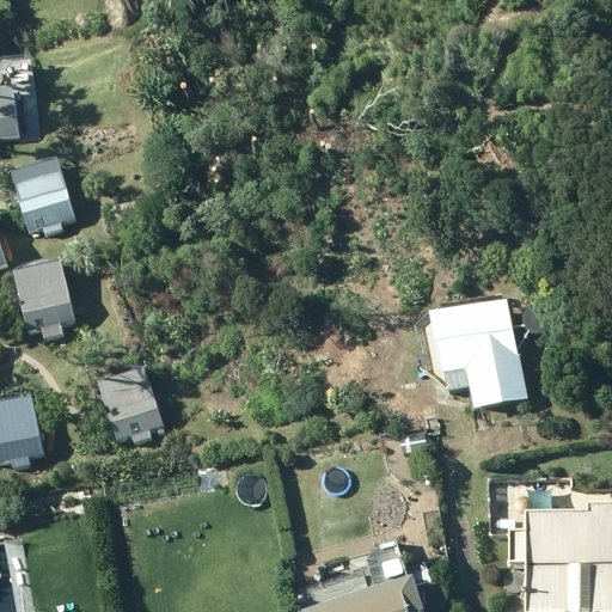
[(14,84),(0,85),(0,139),(19,139),(14,84)]
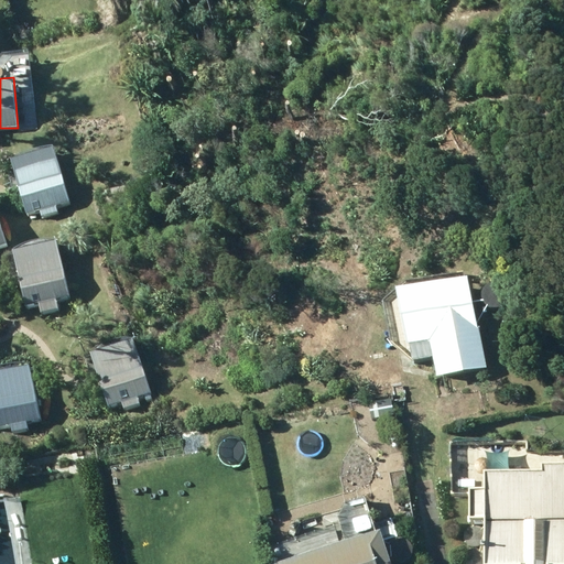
[(58,156),(15,167),(28,213),(40,208),(41,215),(60,209),(57,203),(69,201),(58,156)]
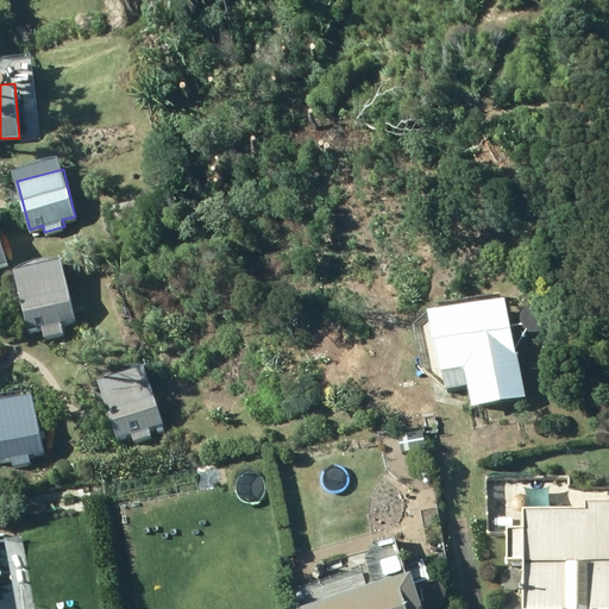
[(0,232),(0,264),(10,262),(0,232)]
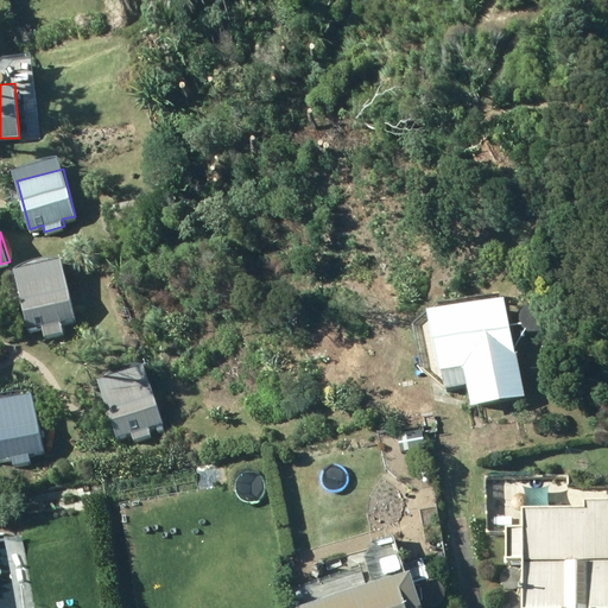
[(76,318),(63,257),(17,266),(31,329),(42,327),(44,336),(64,331),(62,321),(76,318)]
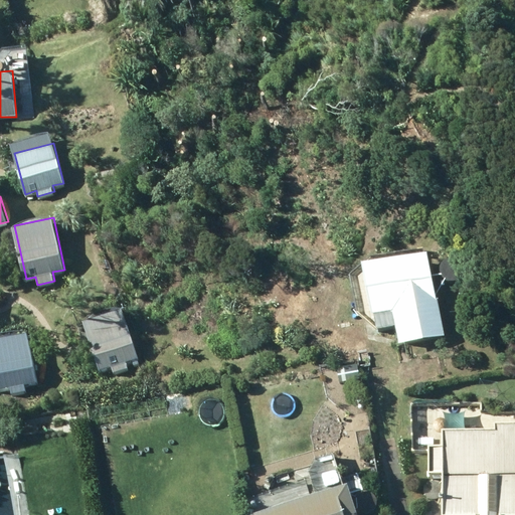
[(438,298),(430,250),(424,251),(423,246),(373,255),(353,275),(360,311),(378,327),(397,324),(400,342),(446,334),(440,297),(438,298)]
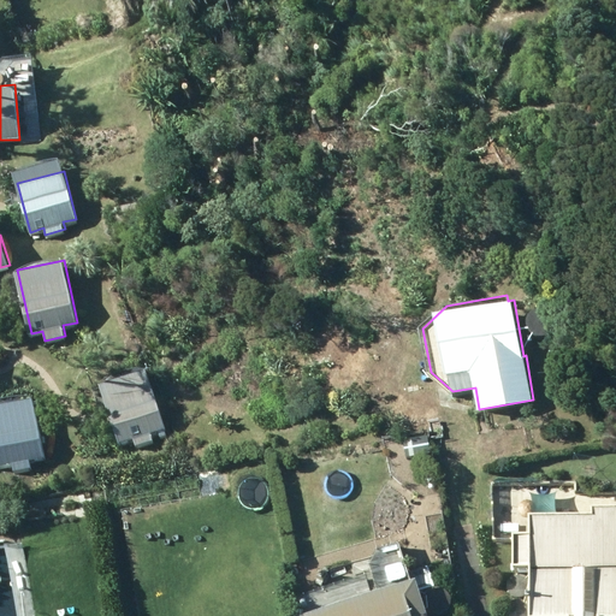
[(148,368),(102,381),(120,445),(135,440),(136,444),(155,438),(153,432),(159,431),(161,438),(167,436),(148,368)]
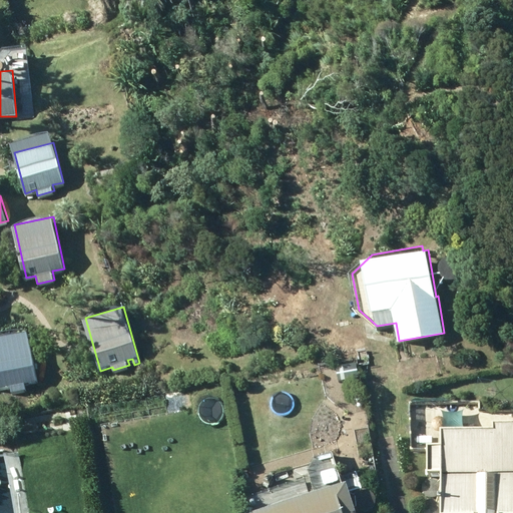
[(0,335),(0,387),(10,386),(11,392),(26,388),(25,384),(38,382),(29,330),(0,335)]
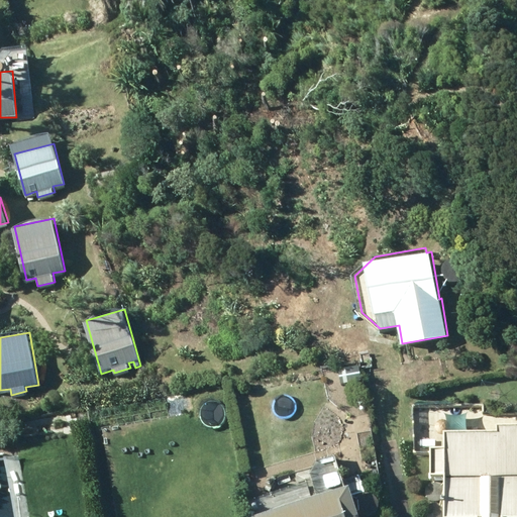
[(413,404),(413,451),(432,450),(432,479),(446,479),(446,516),(516,516),(516,412),(484,413),(484,403),(413,404)]
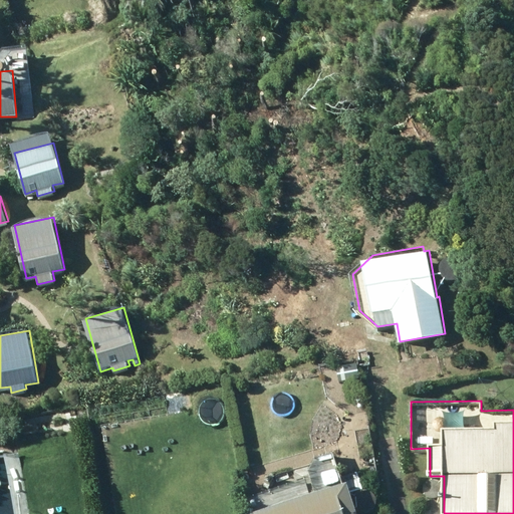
[(249,513),(360,513),(350,481),(249,513)]
